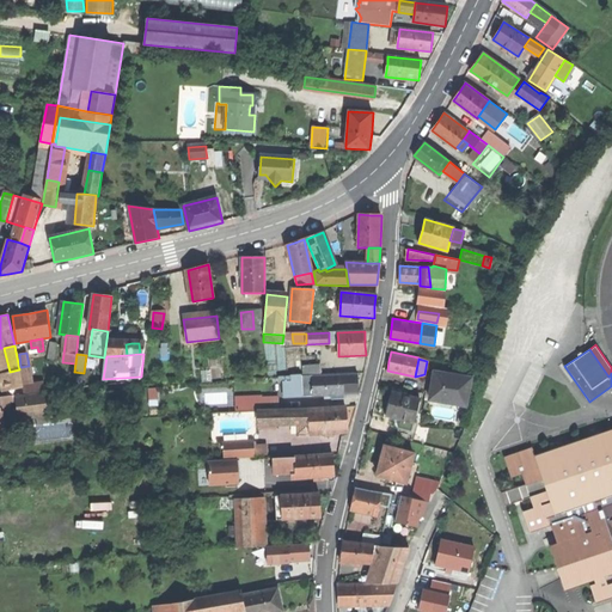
[(303,374),(320,373),(320,365),(303,366),(303,374)]
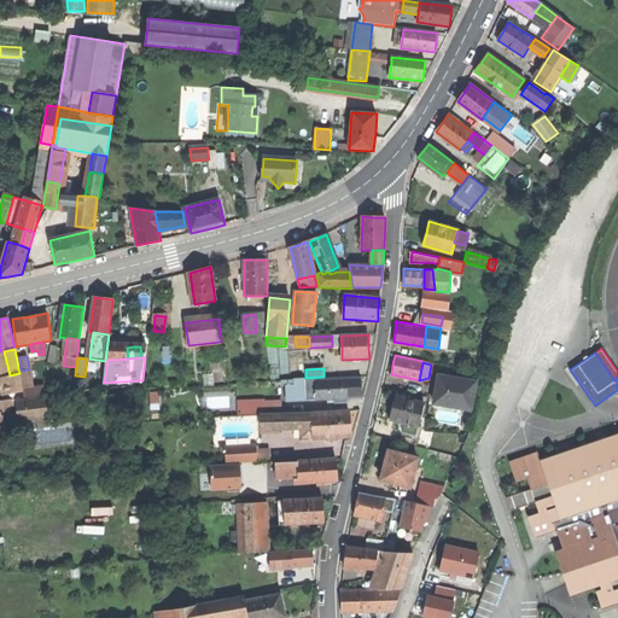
[(24,390),(19,373),(10,375),(1,378),(5,394),(24,390)]
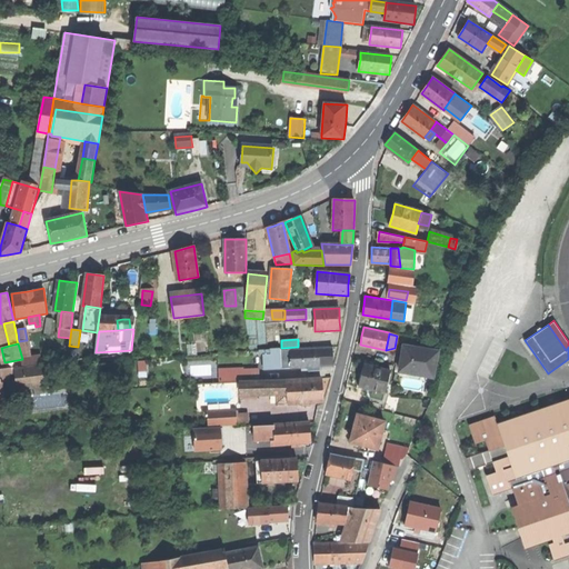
[(401,358),(399,370),(421,373),(420,375),(432,377),(437,351),(403,346),(401,358)]
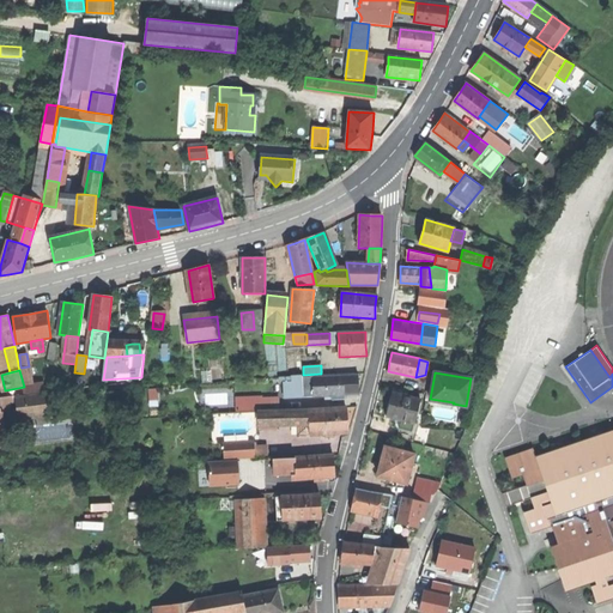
[(358,375),(325,376),(326,396),(332,396),(344,395),(359,395),(358,384),(358,375)]
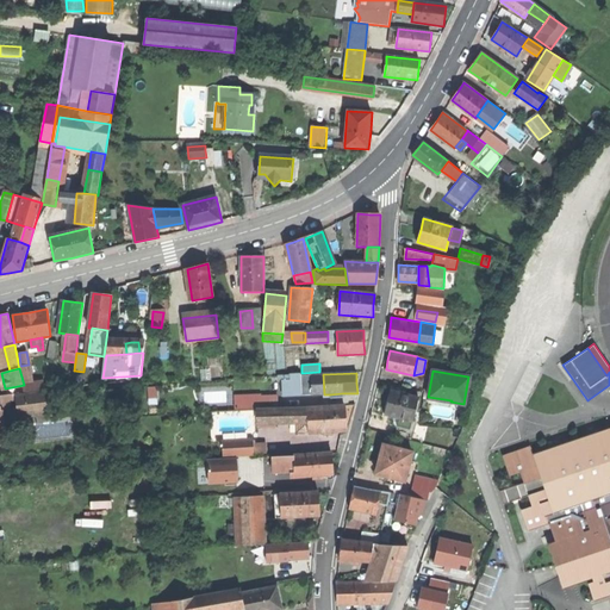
[(302,396),(324,394),(323,374),(300,375),(302,396)]
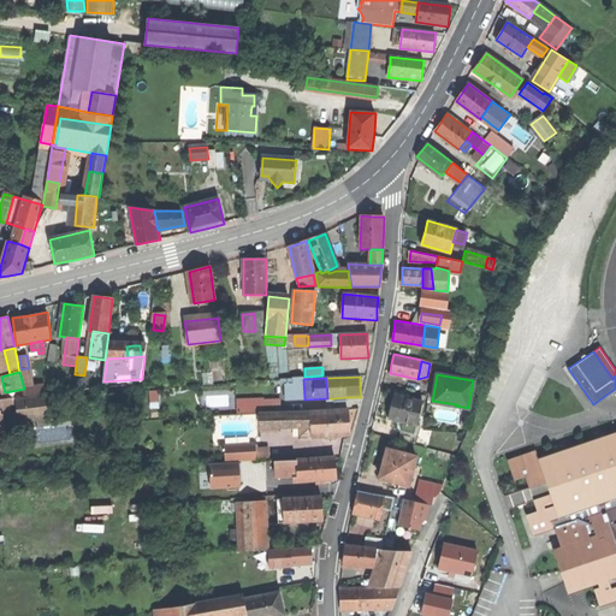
[(286,401),(304,400),(303,379),(291,379),(291,384),(285,385),(286,401)]
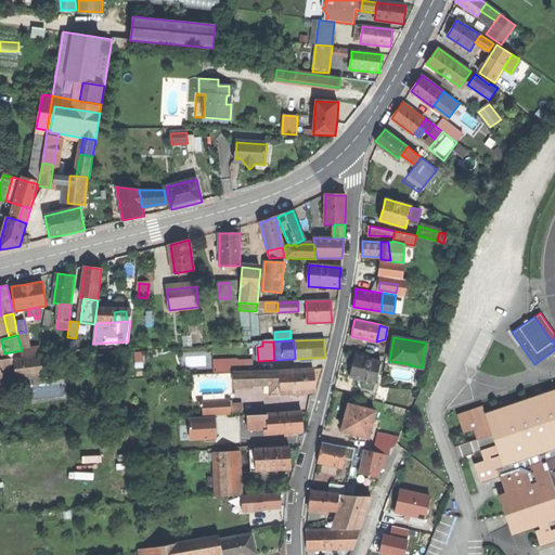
[(379,360),(355,355),(352,365),(349,376),(359,378),(358,386),(372,389),(379,360)]
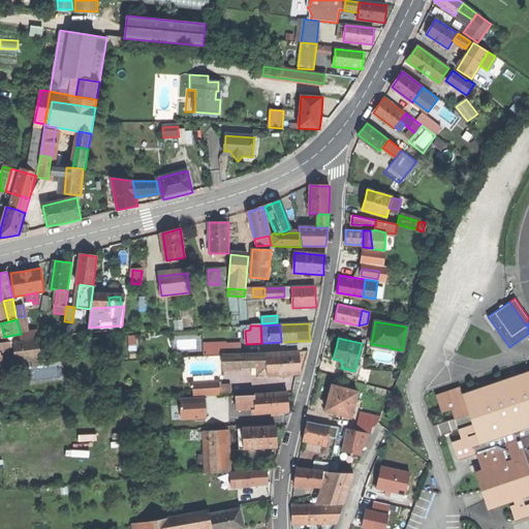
[(37,358),(36,339),(11,341),(12,360),(37,358)]
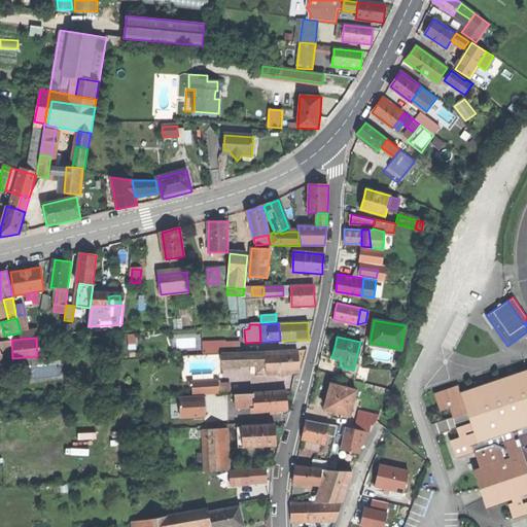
[(297,351),(265,352),(266,363),(266,366),(266,374),(299,373),(299,361),(297,351)]
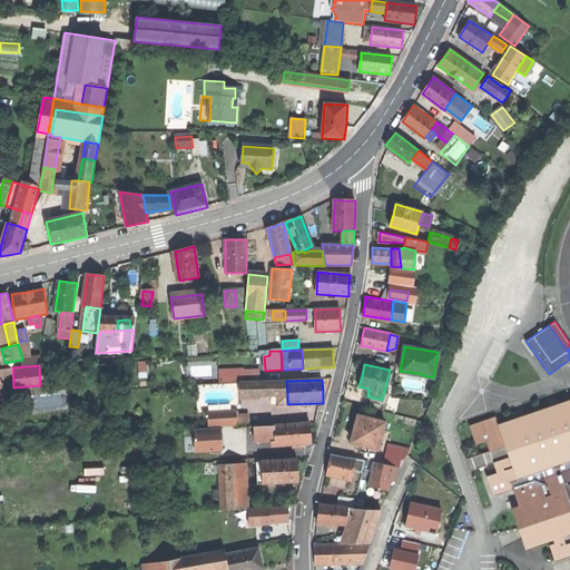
[(286,381),(256,383),(256,395),(257,395),(276,394),(287,393),(286,381)]
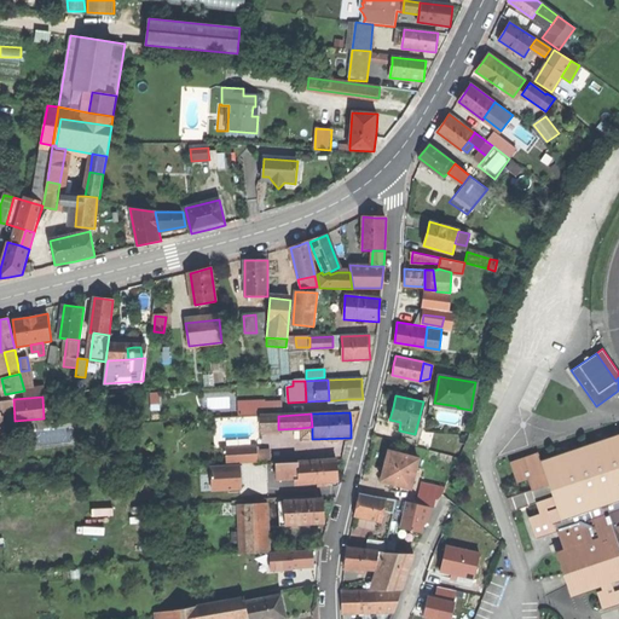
[(278,416),(260,416),(261,429),(278,429),(278,416)]
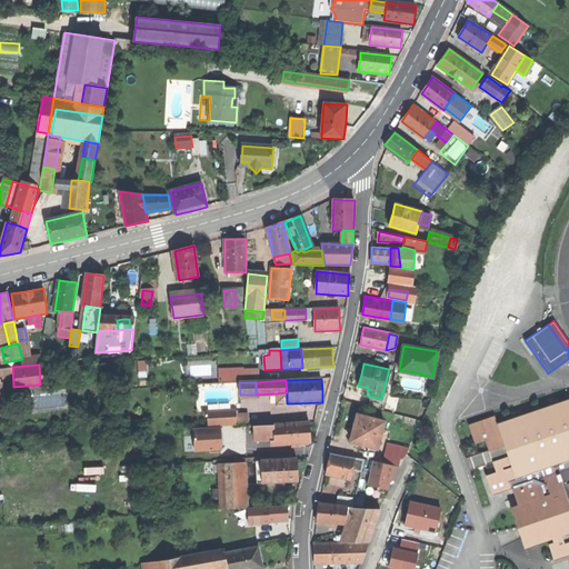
[(277,405),(287,403),(287,396),(276,396),(277,405)]
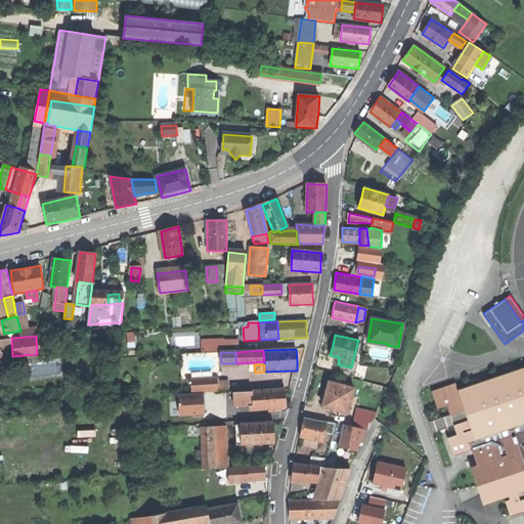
[(523,366),(459,390),(455,383),(454,383),(454,384),(433,391),(433,390),(432,390),(438,409),(439,409),(439,408),(447,405),(449,411),(428,419),(432,430),(452,423),(456,434),(448,437),(448,436),(446,436),(453,455),(454,455),(453,454),(472,448),(477,464),(470,467),(477,486),(484,506),(485,506),(484,505),(509,495),(510,499),(506,501),(511,517),(512,517),(512,516),(523,512),(523,366)]
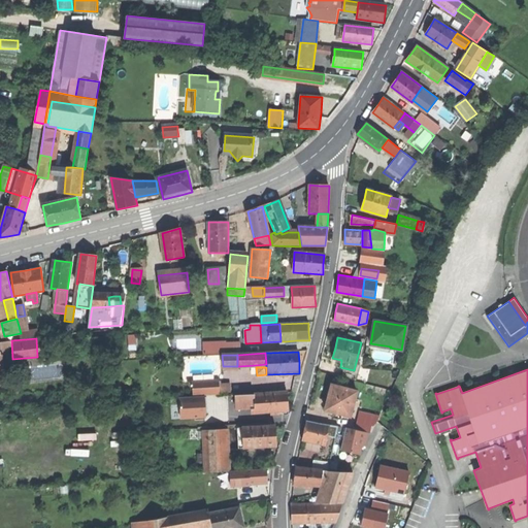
[(193,396),(204,395),(203,382),(192,383),(193,396)]
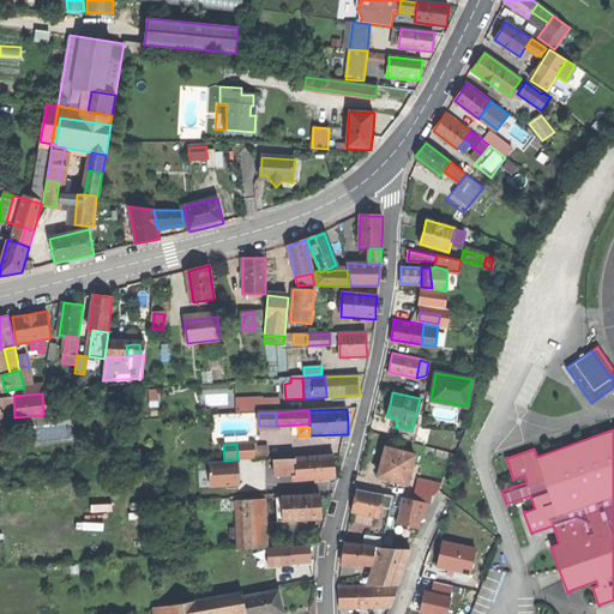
[(236,444),(238,459),(253,458),(252,444),(236,444)]
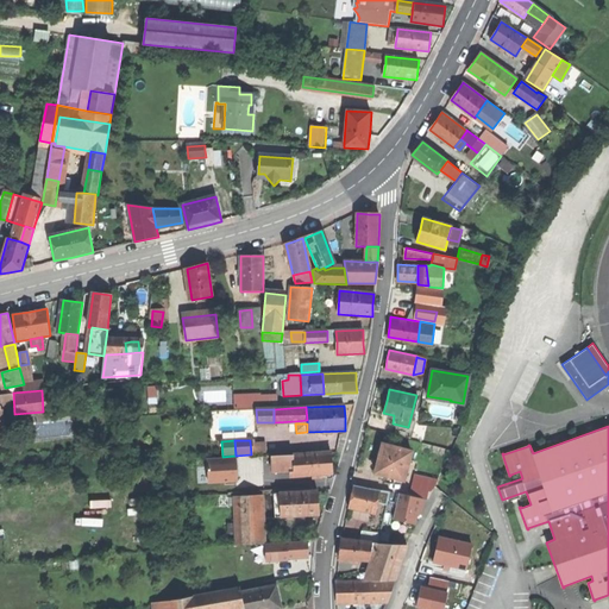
[(412,450),(382,443),(378,457),(375,471),(387,475),(394,476),(405,479),(412,450)]
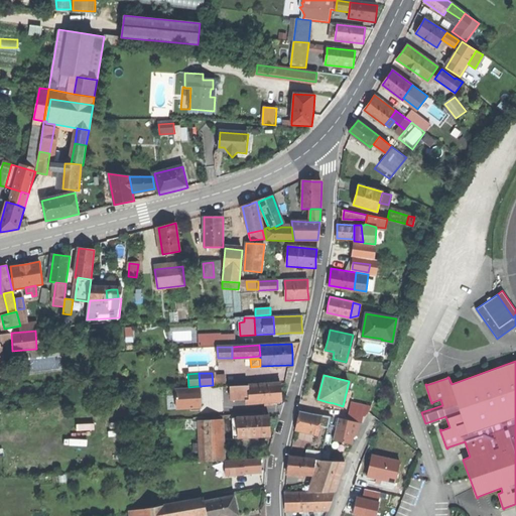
[(249,398),(249,403),(282,401),(281,393),(281,384),(248,385),(249,398)]
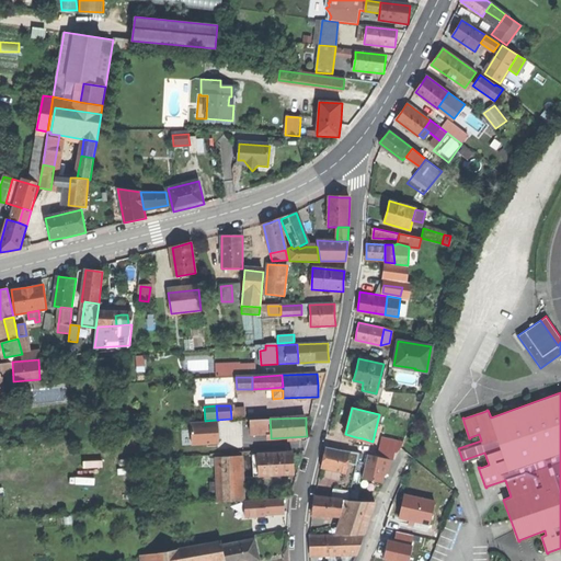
[(254,434),(271,433),(270,419),(253,420),(254,434)]
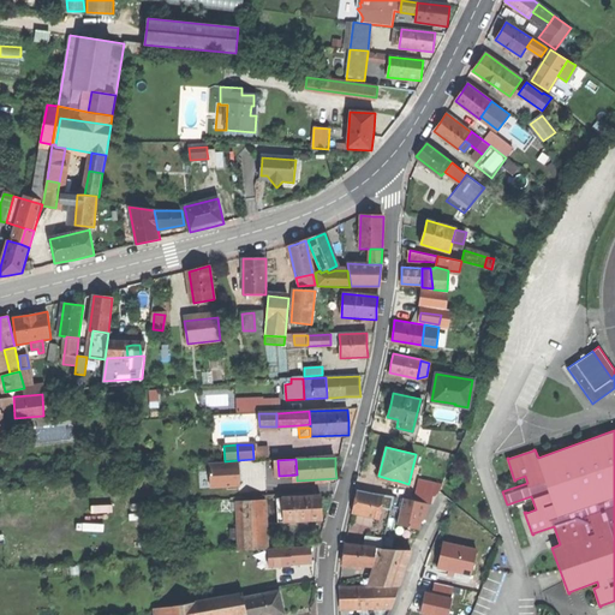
[(400,496),(396,525),(427,529),(433,479),(417,478),(415,497),(400,496)]
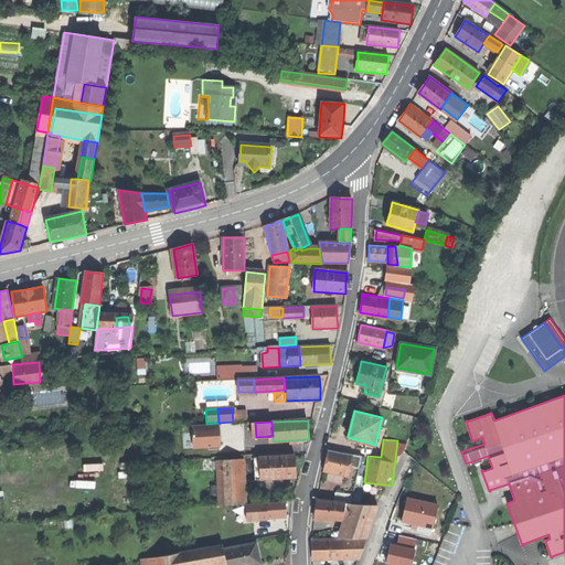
[(259,462),(260,480),(296,478),(296,467),(295,456),(259,457),(259,462)]
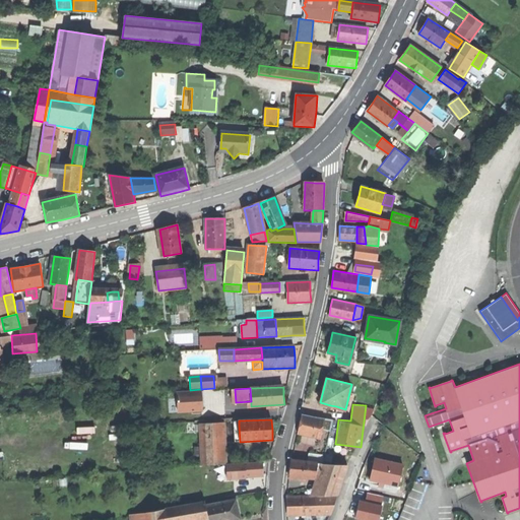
[(202,457),(224,456),(222,423),(201,424),(202,457)]
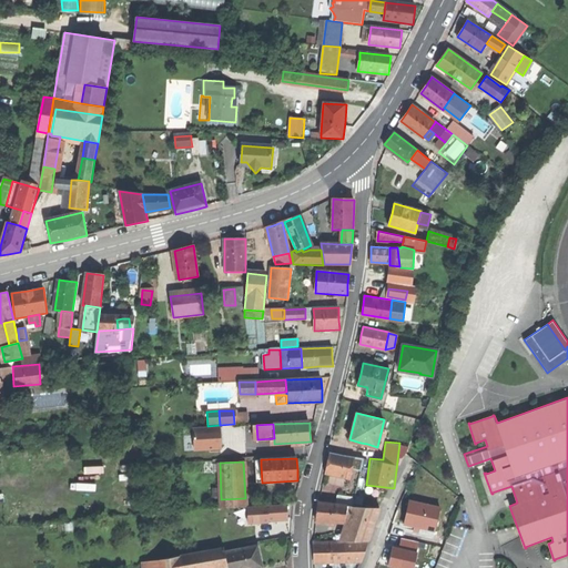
[(320,498),(331,500),(336,476),(324,474),(320,498)]
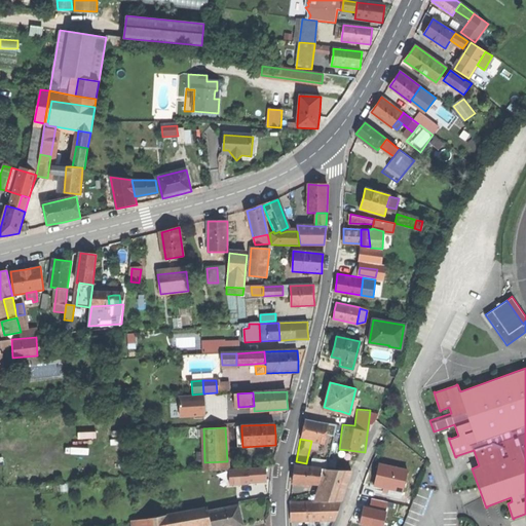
[(227,468),(227,461),(204,462),(204,470),(227,468)]
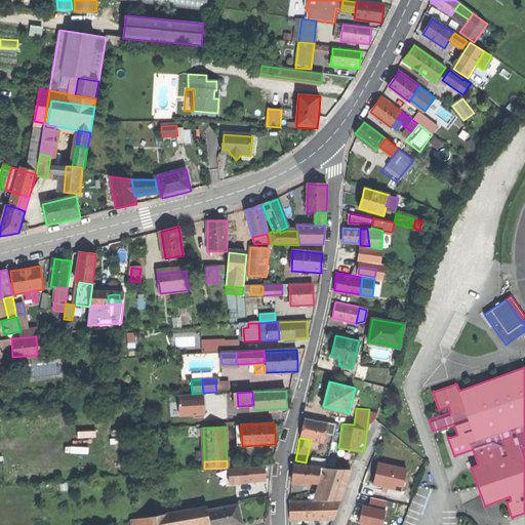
[(321,467),(294,463),(293,472),(291,481),(318,482),(321,467)]
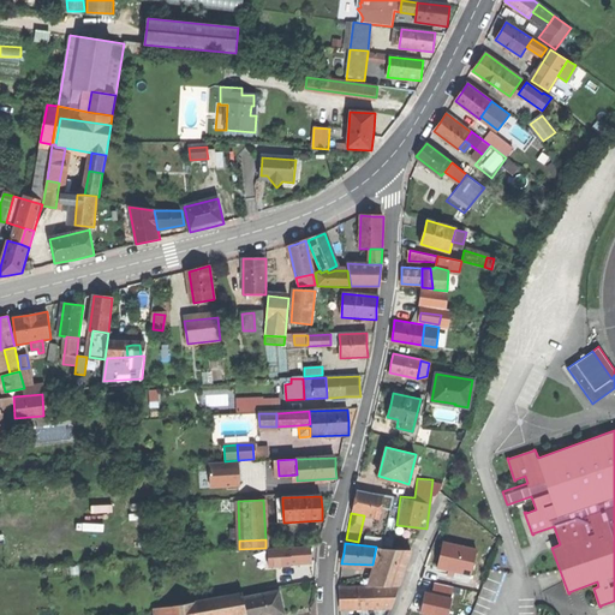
[(381,548),(376,547),(372,565),(375,565),(376,585),(399,585),(411,551),(400,549),(382,549),(381,548)]
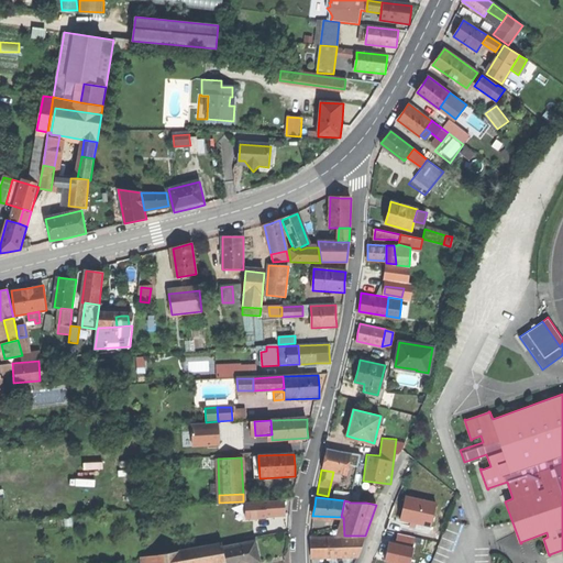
[(394,532),(390,550),(420,555),(423,539),(394,532)]
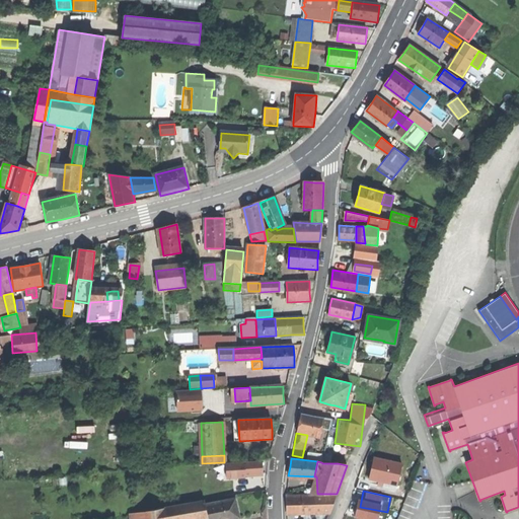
[(314,495),(286,496),(286,505),(287,513),(315,513),(314,495)]
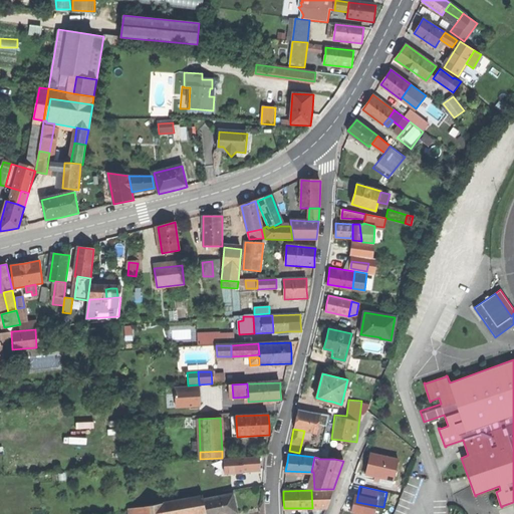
[(332,490),(311,490),(312,508),(326,507),(332,490)]
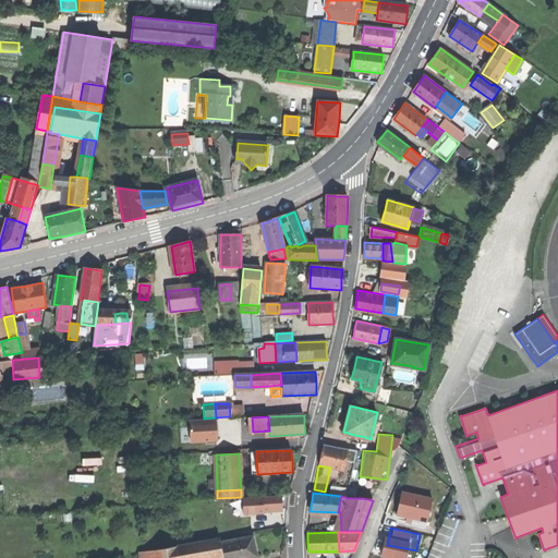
[(223,557),(251,557),(257,557),(255,545),(253,536),(221,543),(220,543),(223,557)]
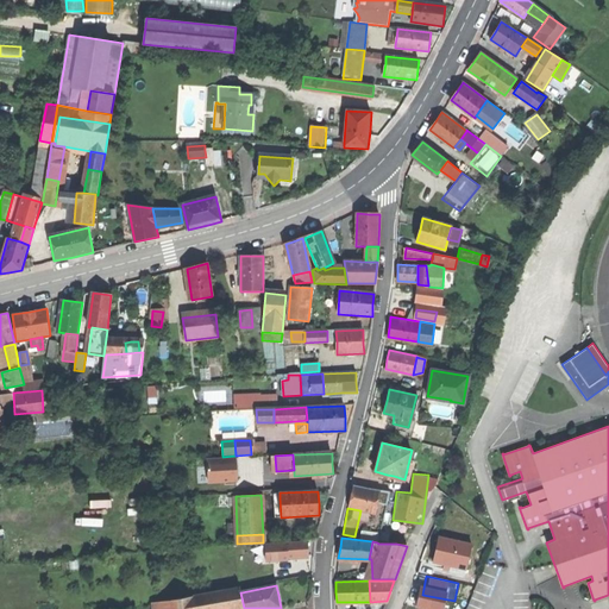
[(196,608),(244,608),(240,592),(242,592),(240,586),(195,595),(196,608)]
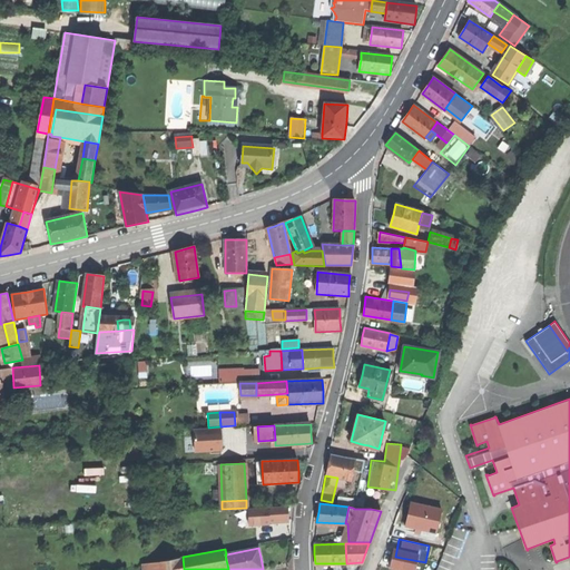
[(184,569),(183,557),(155,562),(155,569),(184,569)]
